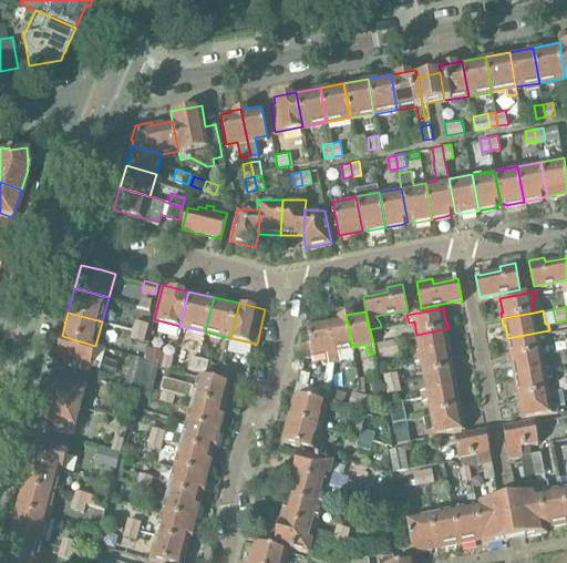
[(352,347),(346,315),(326,319),(333,360),(339,359),(338,349),(352,347)]
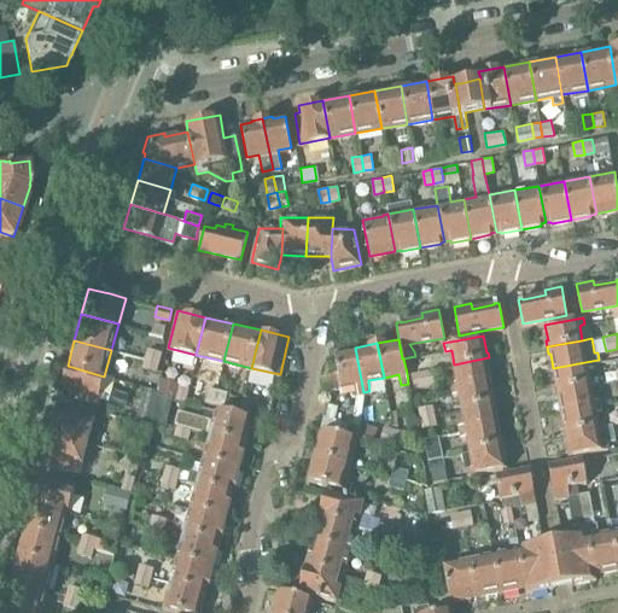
[(363,392),(355,348),(334,351),(337,366),(337,367),(337,371),(328,373),(331,389),(356,384),(359,393),(363,392)]
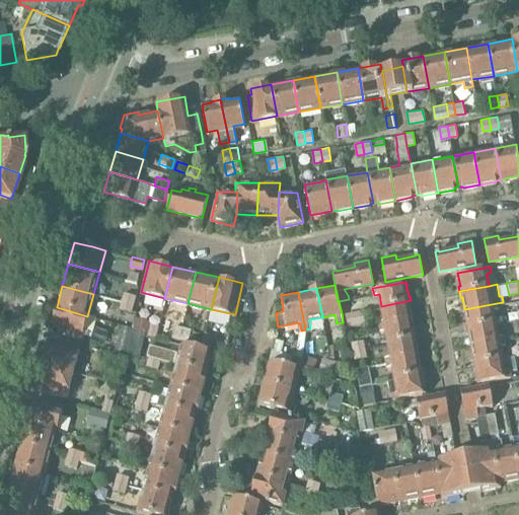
[(121,301),(133,304),(135,296),(123,293),(121,301)]
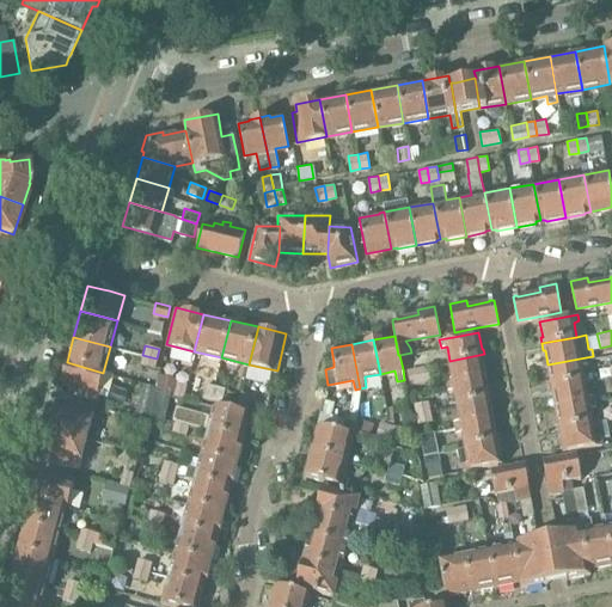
[(403,369),(426,365),(423,350),(411,353),(399,355),(403,369)]
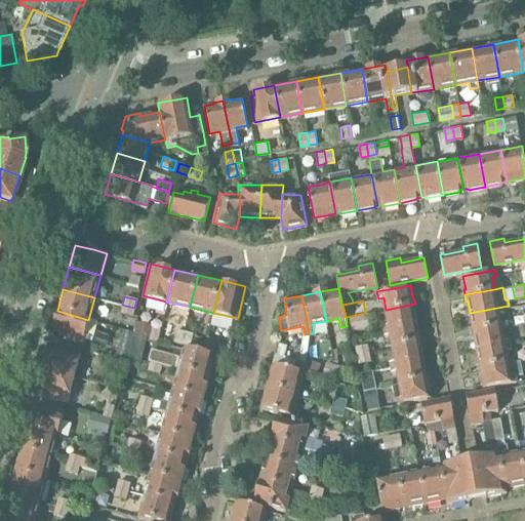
[(415,304),(386,310),(388,323),(382,324),(384,329),(417,322),(414,310),(416,310),(415,304)]
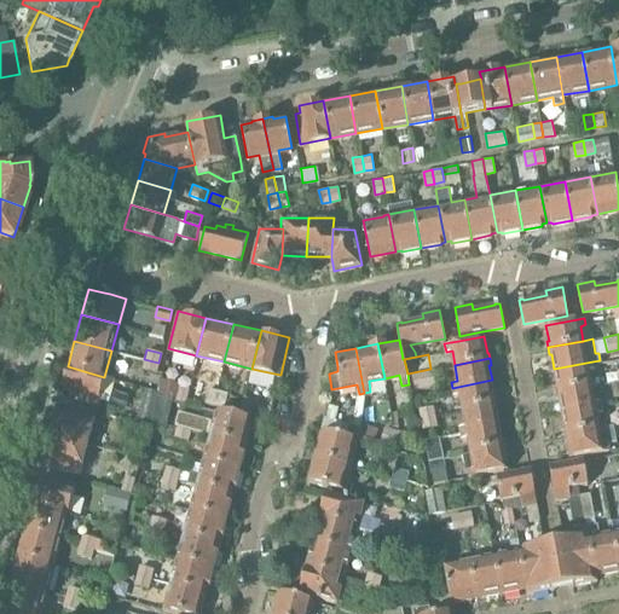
[(144,359),(142,369),(156,372),(158,363),(144,359)]
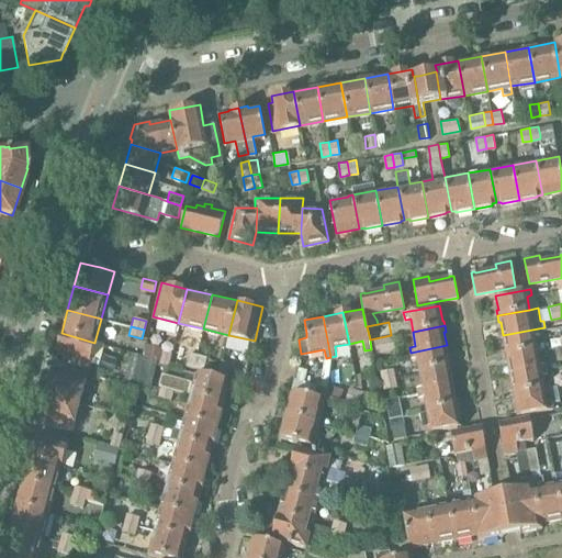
[(505,355),(537,349),(535,334),(539,333),(538,328),(503,335),(505,349),(504,349),(505,355)]
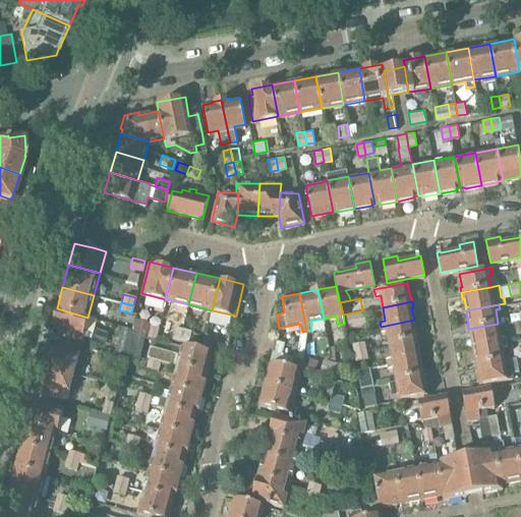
[(96,320),(88,318),(57,308),(52,326),(58,328),(57,333),(81,339),(84,329),(93,331),(96,320)]
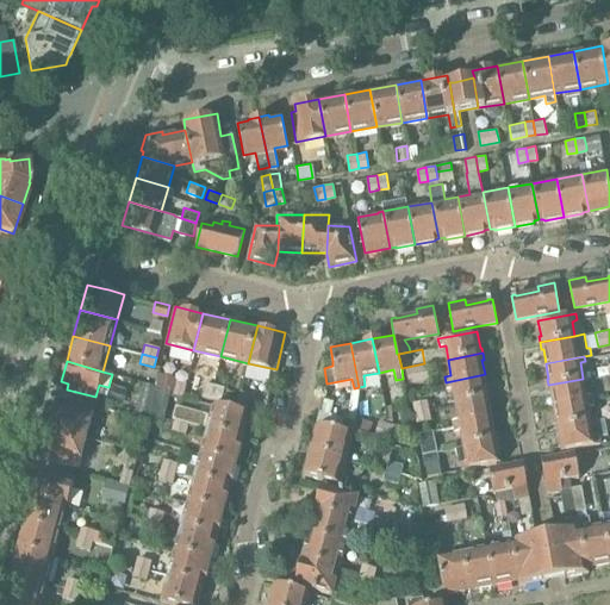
[(403,379),(408,378),(409,381),(427,379),(424,363),(402,368),(403,379)]
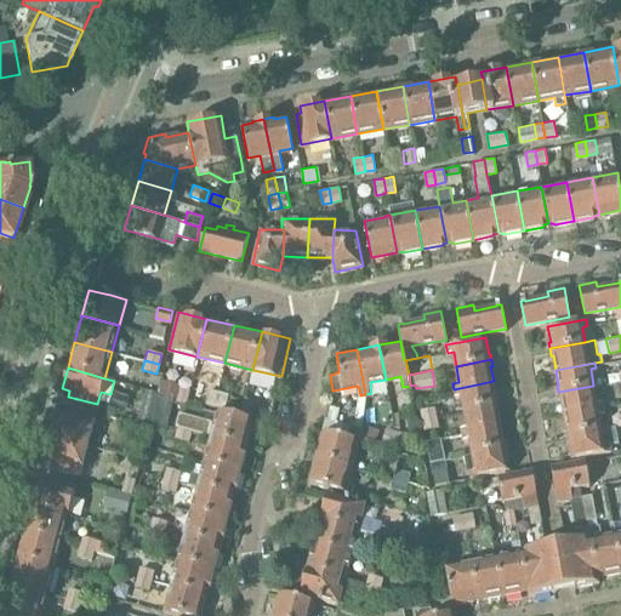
[(460,394),(463,410),(500,403),(499,397),(496,397),(494,381),(454,389),(455,395),(460,394)]
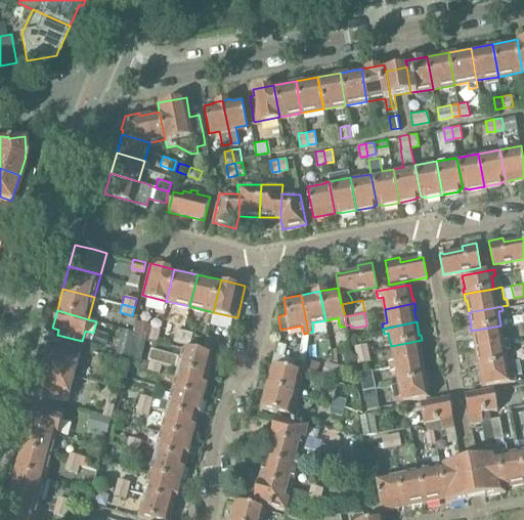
[(500,326),(471,331),(472,336),(473,336),(475,348),(509,342),(508,337),(504,338),(500,326)]
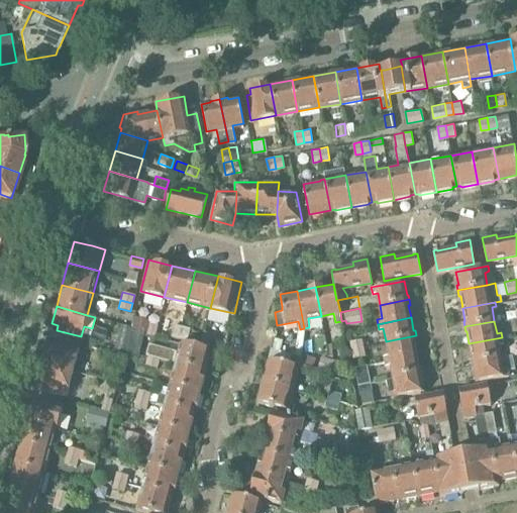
[(179,337),(182,324),(174,322),(171,335),(179,337)]
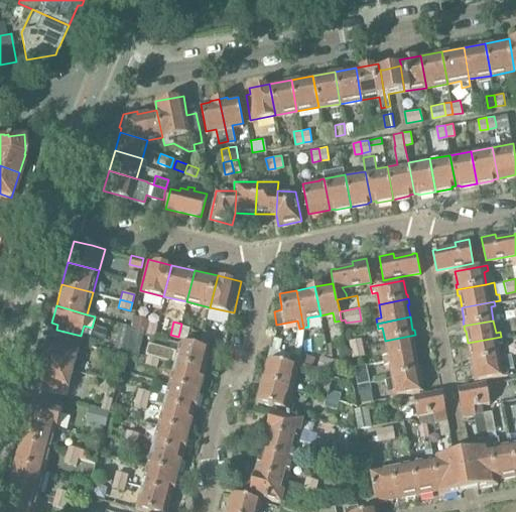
[(120,323),(112,351),(123,354),(125,349),(130,329),(131,326),(120,323)]
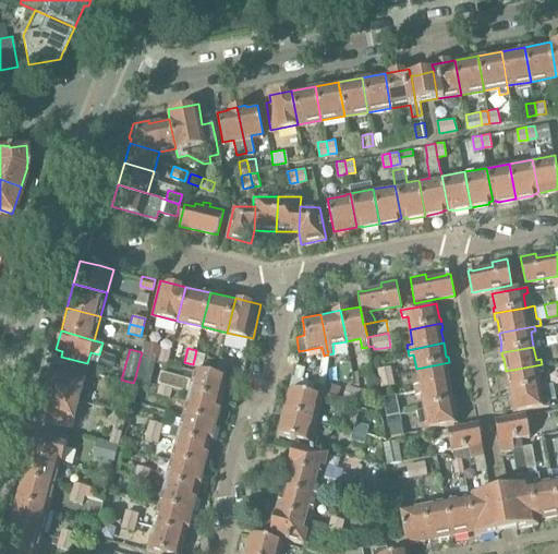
[(205,352),(196,350),(193,364),(202,366),(205,352)]
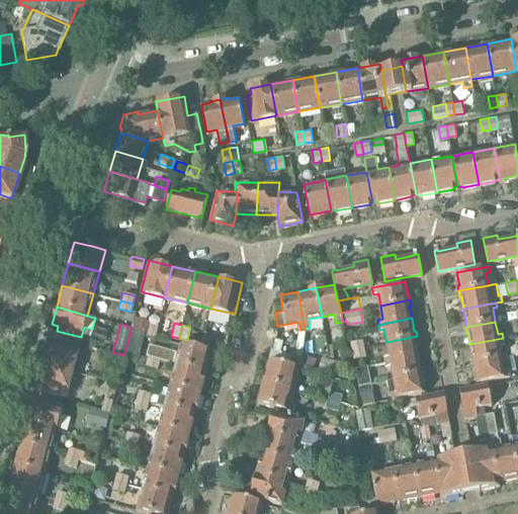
[(131,330),(125,350),(138,353),(143,334),(131,330)]
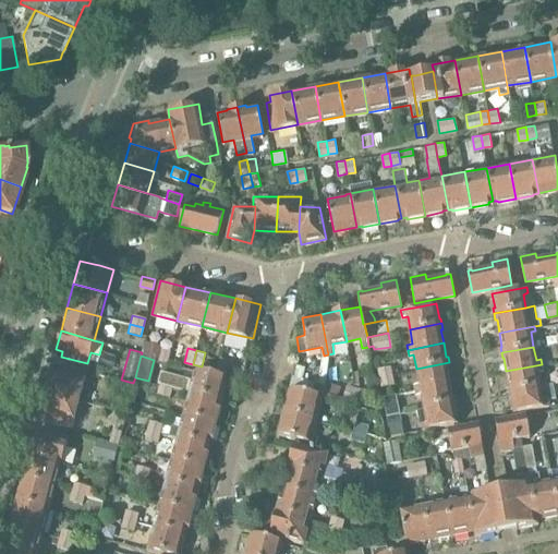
[(229,360),(218,357),(215,369),(226,372),(229,360)]
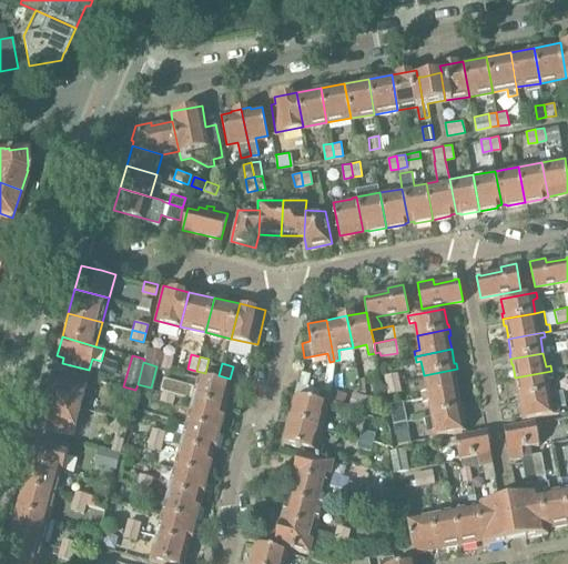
[(457,369),(424,375),(426,390),(421,390),(422,396),(458,390),(456,375),(458,374),(457,369)]
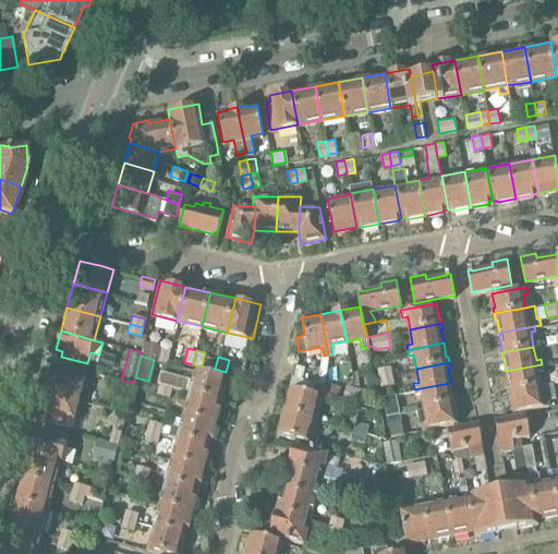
[(508,390),(540,385),(537,371),(543,370),(542,364),(506,371),(509,385),(507,386),(508,390)]
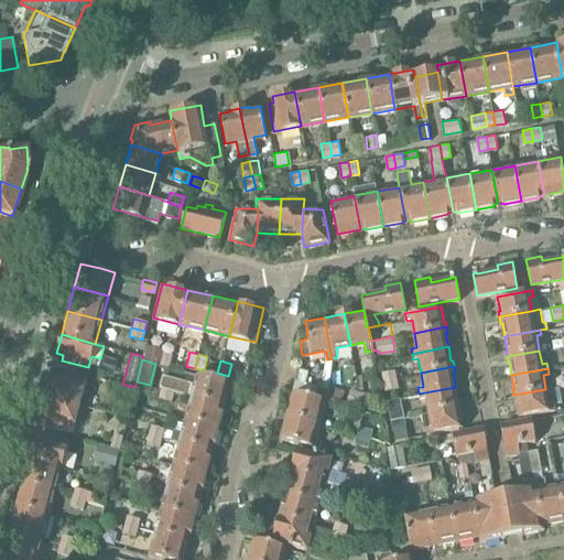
[(52,370),(45,395),(78,404),(86,376),(60,369),(58,373),(52,370)]
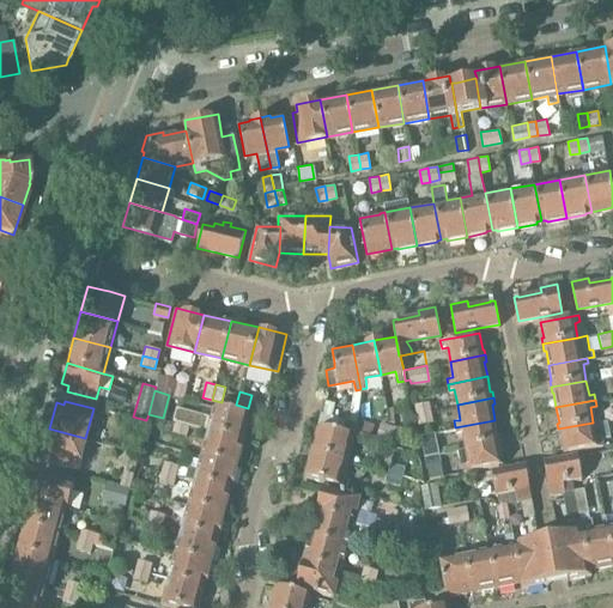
[(414,403),(417,413),(431,411),(430,401),(414,403)]
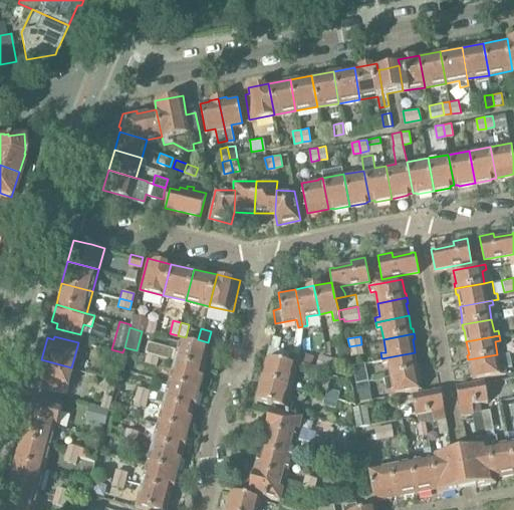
[(148,340),(145,352),(148,353),(159,356),(166,358),(174,360),(205,368),(211,347),(180,339),(177,348),(169,346),(148,340)]
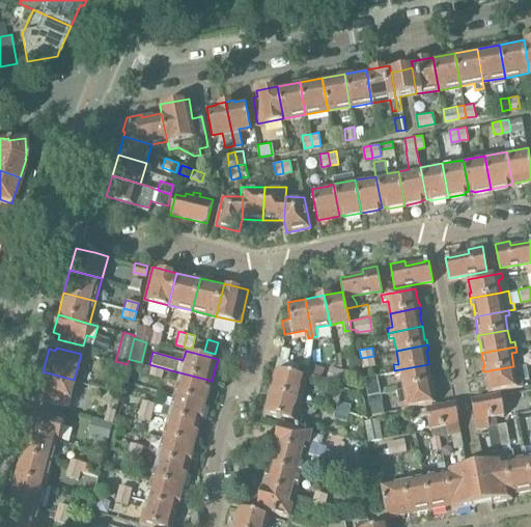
[(309,364),(278,356),(275,366),(308,375),(309,364)]
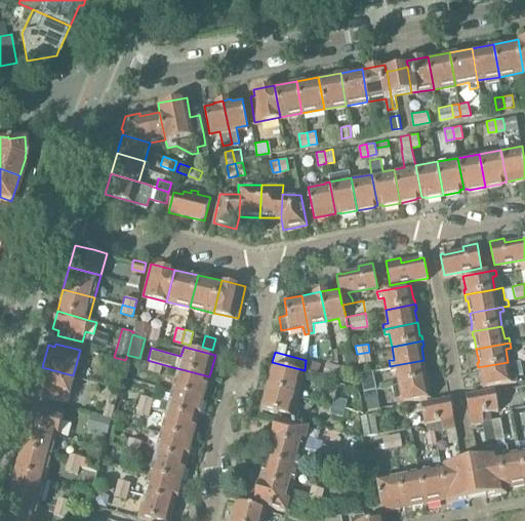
[(369,352),(357,354),(358,362),(371,360),(369,352)]
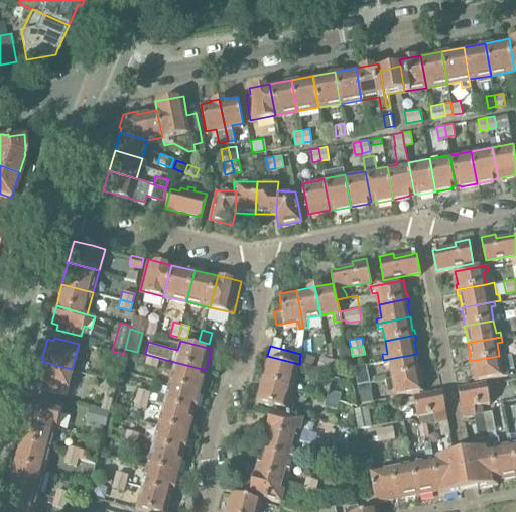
[(389,363),(392,377),(421,371),(420,366),(419,366),(416,354),(383,360),(384,364),(389,363)]
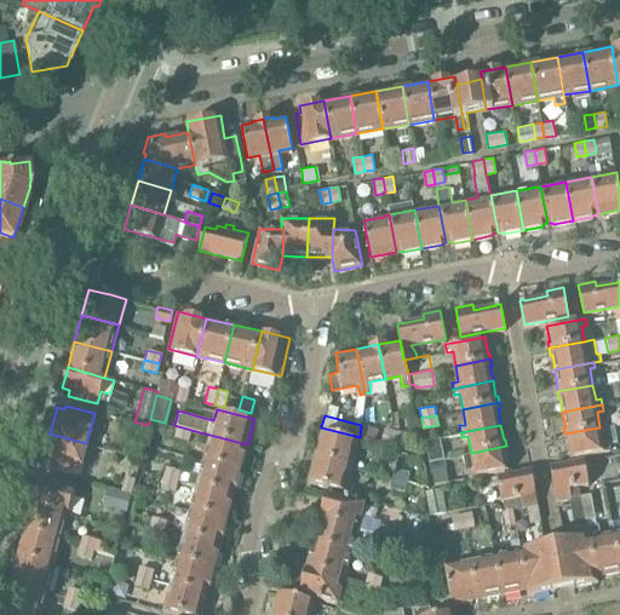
[(610,425),(600,427),(564,434),(566,441),(568,441),(570,457),(609,449),(609,444),(614,443),(610,425)]
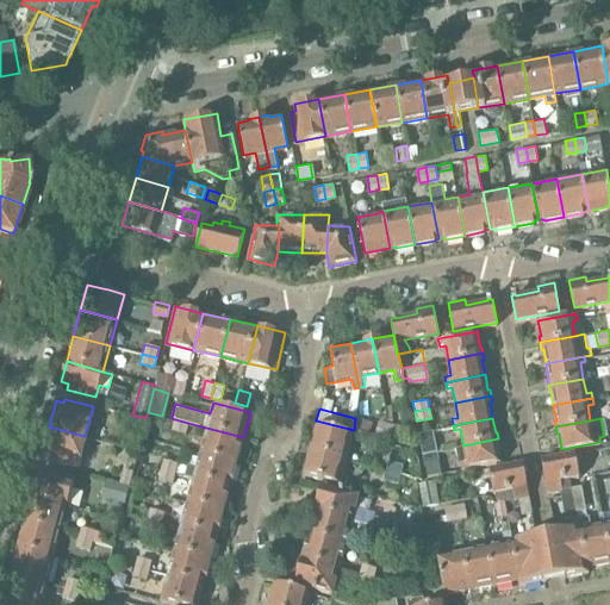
[(175,419),(172,429),(186,432),(188,423),(175,419)]
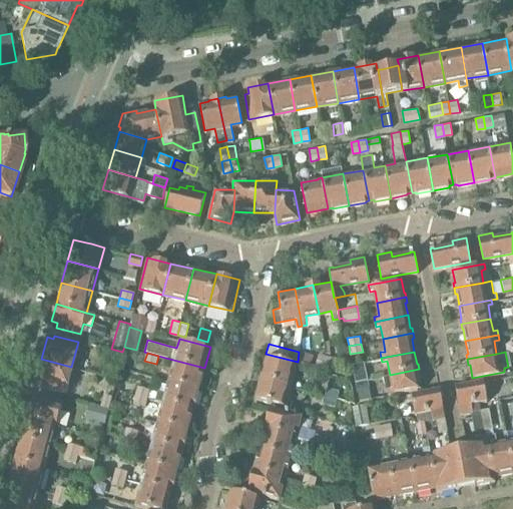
[(291,385),(298,362),(266,354),(260,377),(291,385)]
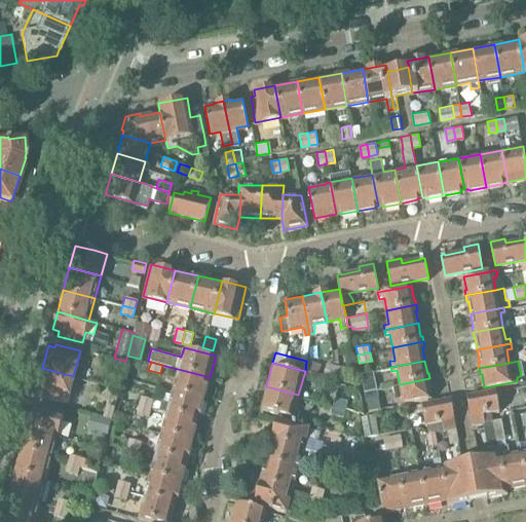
[(331,375),(334,365),(325,363),(322,373),(331,375)]
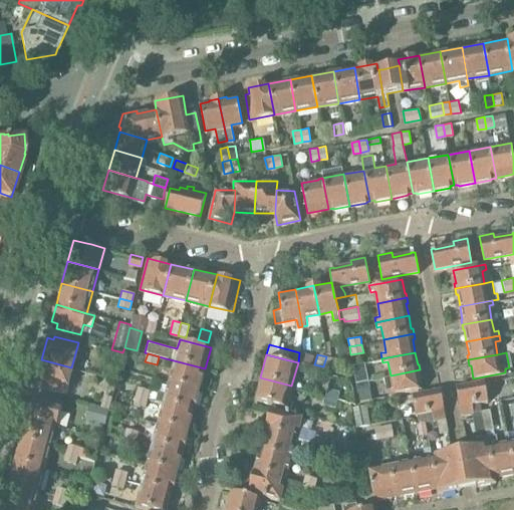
[(334,359),(326,356),(323,366),(332,368),(334,359)]
